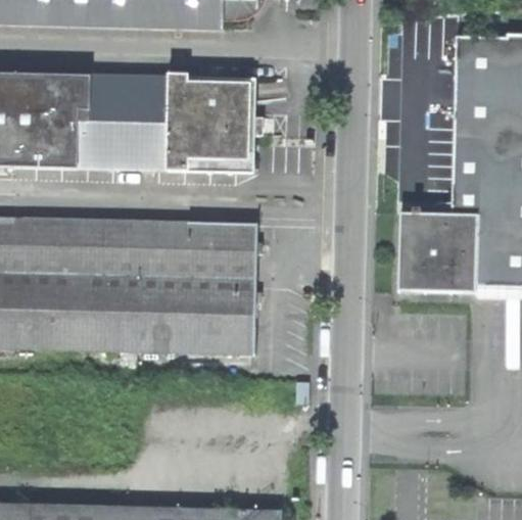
[(0,0),(0,21),(224,28),(225,0),(257,0),(0,0)]
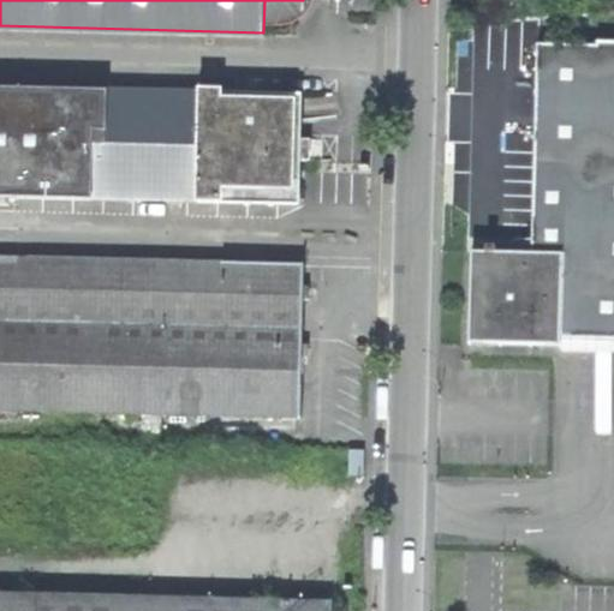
[(559,251),(558,343),(556,347),(613,347),(613,39),(600,40),(600,43),(538,43),(534,250),(559,251)]
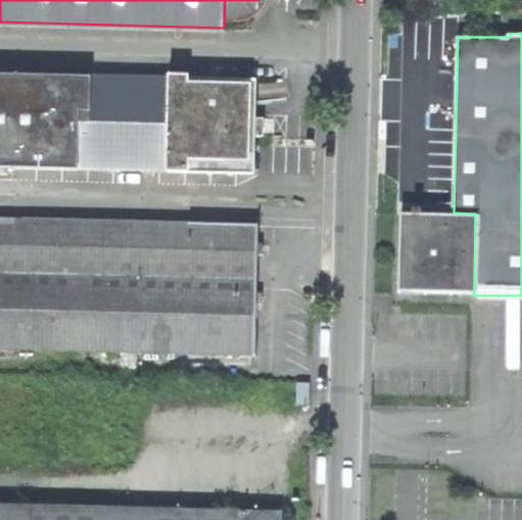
[(0,164),(251,172),(252,121),(253,80),(0,74),(0,164)]
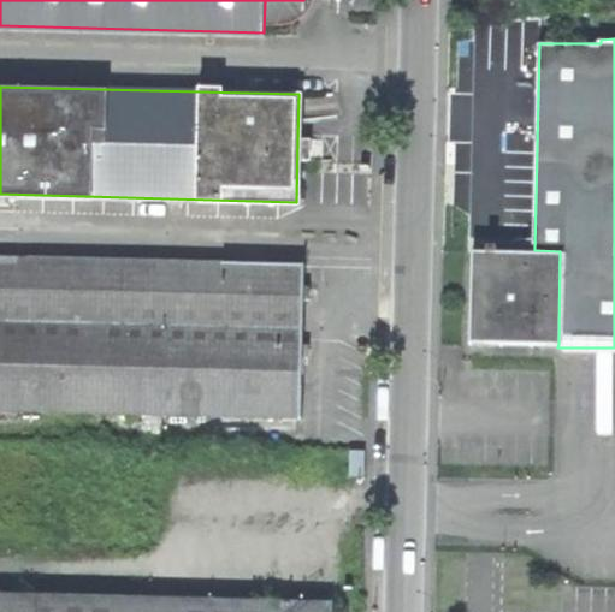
[(472,342),(559,344),(560,251),(534,250),(526,250),(527,239),(500,238),(498,244),(494,244),(489,244),(489,249),(474,249),(472,342)]
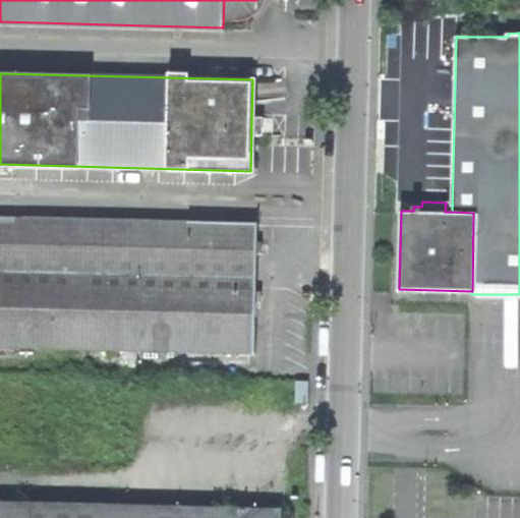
[(0,344),(254,351),(256,222),(246,221),(0,215),(0,344)]
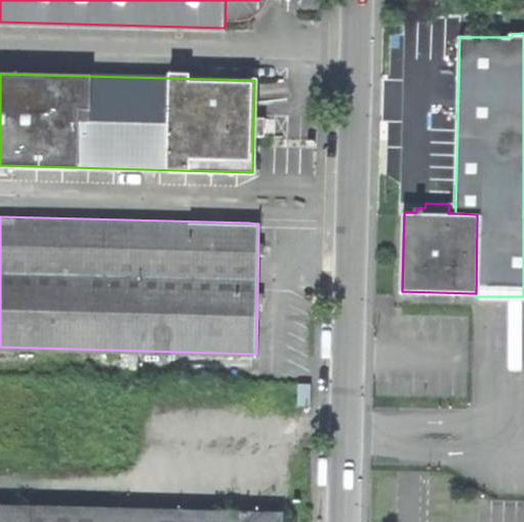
[(0,521),(279,521),(280,511),(0,505),(0,521)]
